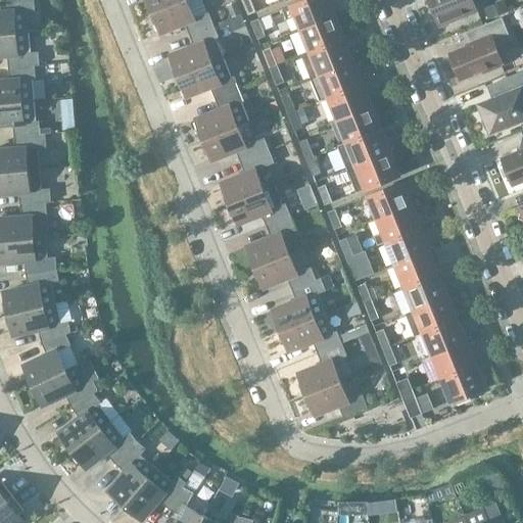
[(0,34),(28,32),(26,11),(34,10),(33,0),(2,0),(3,11),(0,11),(0,34)]
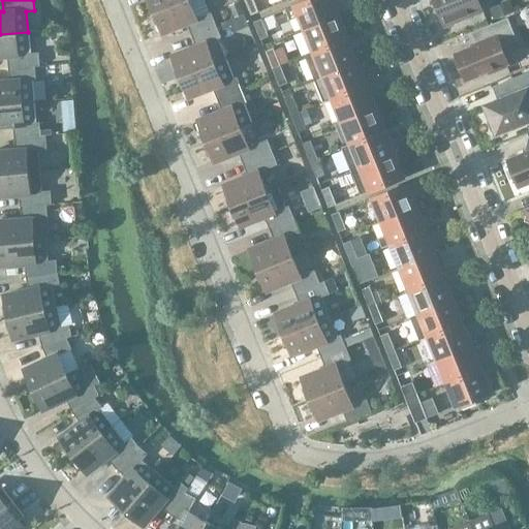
[(148,0),(154,12),(185,0),(148,0)]
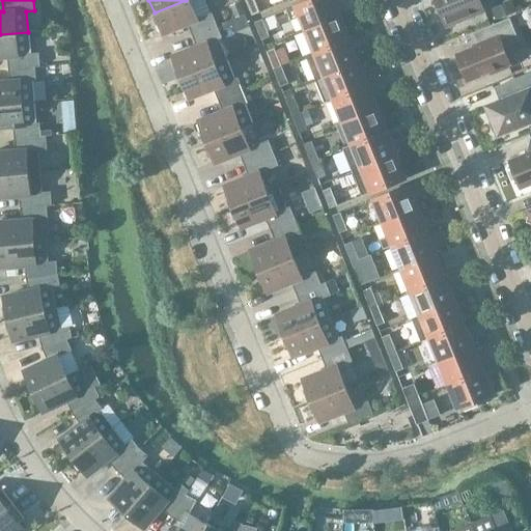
[(196,19),(189,0),(186,0),(155,12),(163,33),(187,24),(192,35),(217,25),(212,12),(196,19)]
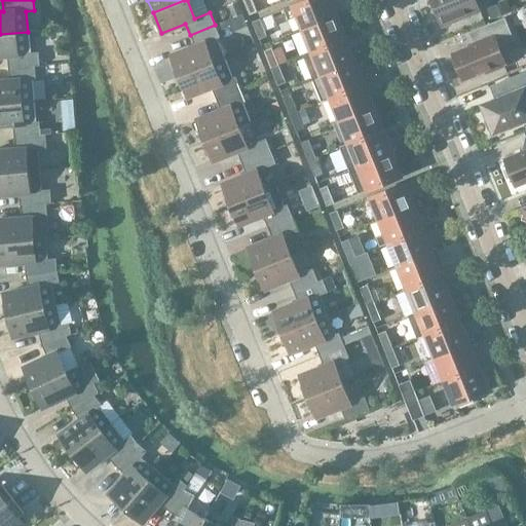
[(224,0),(208,0),(210,9),(225,7),(224,0)]
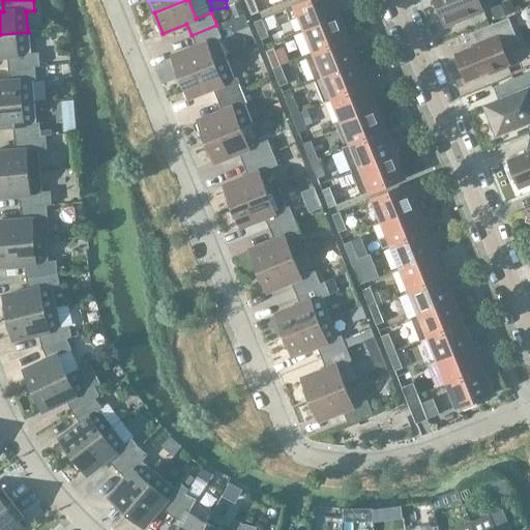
[(244,0),(251,16),(259,12),(254,0),(244,0)]
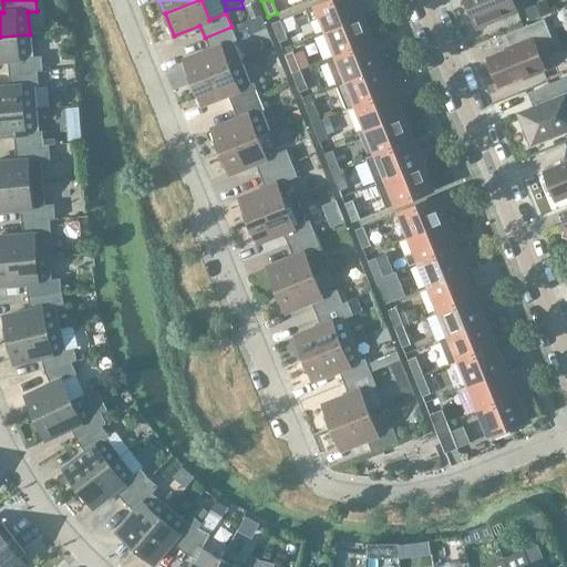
[(354,0),(330,0),(316,7),(306,10),(310,21),(320,18),(326,31),(362,17),(354,0)]
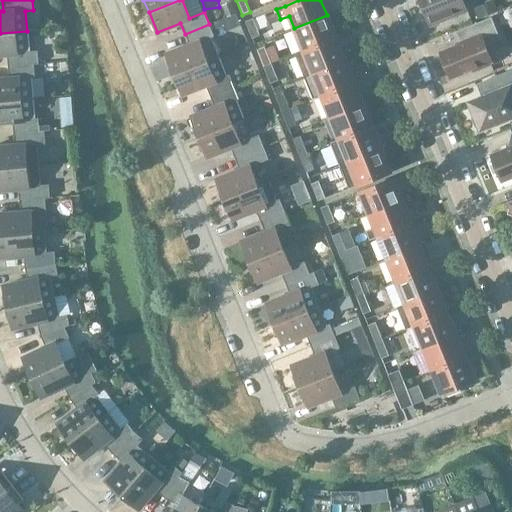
[(418,0),(429,26),(466,11),(461,0),(418,0)]
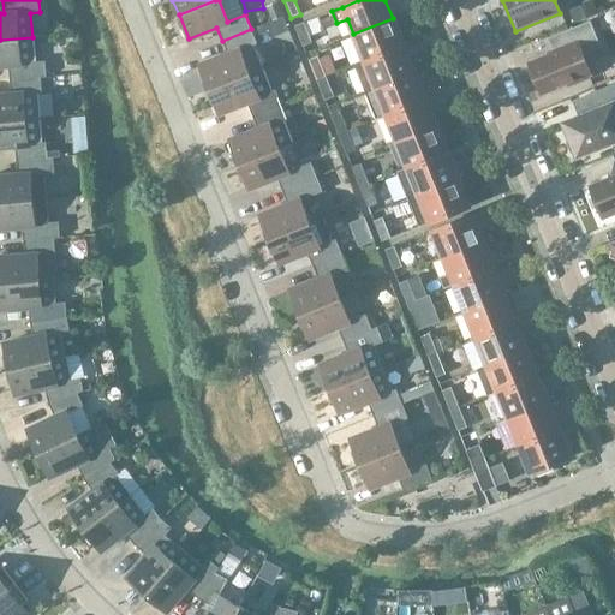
[(353,34),(364,61),(404,45),(393,18),(353,34)]
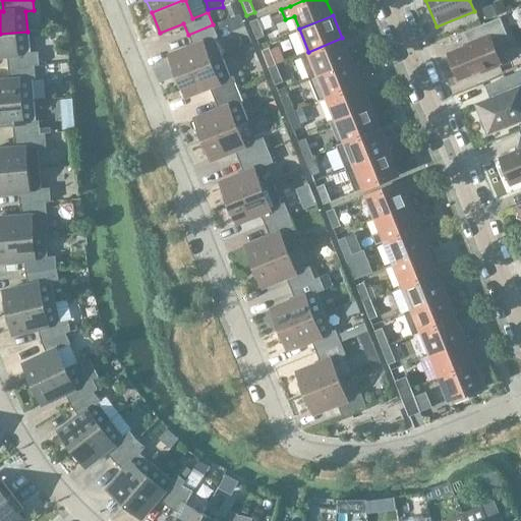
[(256,39),(264,36),(256,18),(249,21),(256,39)]
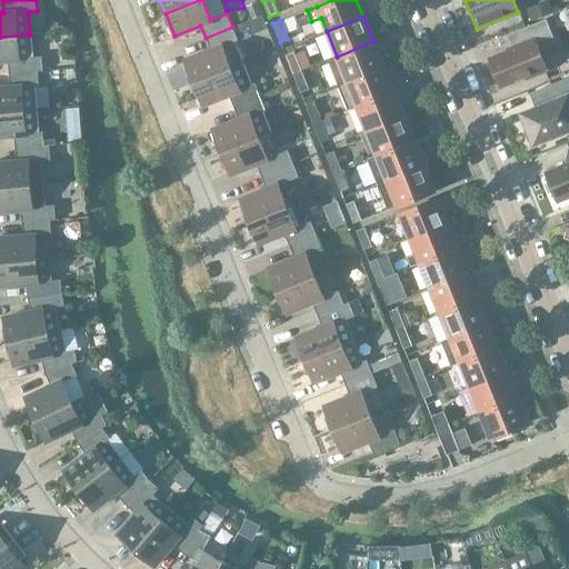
[(546,69),(539,51),(556,45),(546,20),(517,31),(522,45),(489,58),(500,87),(525,78),(526,80),(543,73),(542,70),(546,69)]
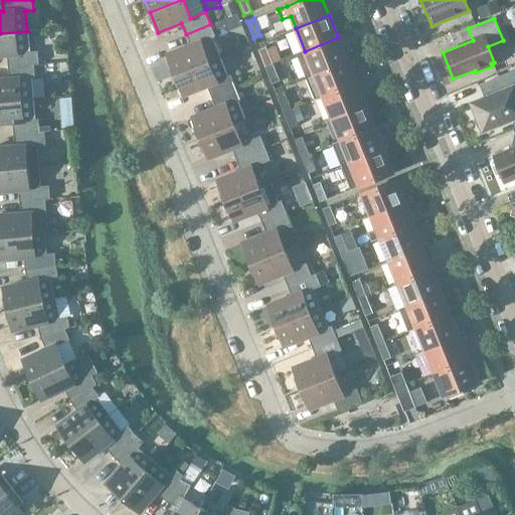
[(175,75),(219,57),(211,38),(215,37),(210,24),(186,34),(190,45),(167,54),(175,75)]
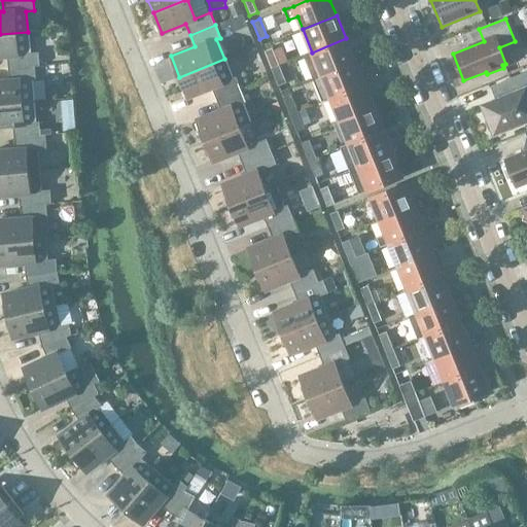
[(39,66),(38,53),(30,54),(28,32),(0,34),(0,57),(7,57),(8,69),(34,66),(39,66)]
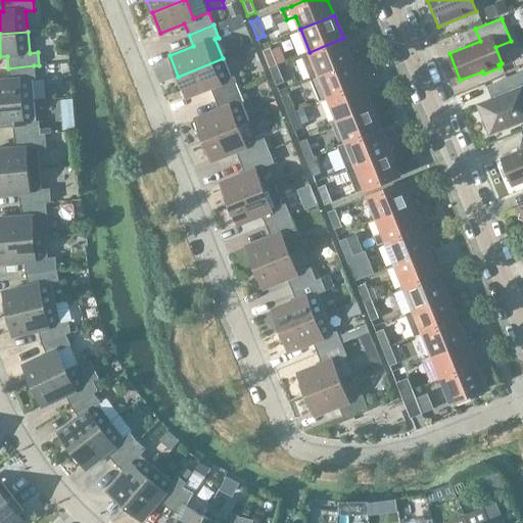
[(343,38),(310,52),(300,55),(310,79),(319,75),(352,61),(343,38)]
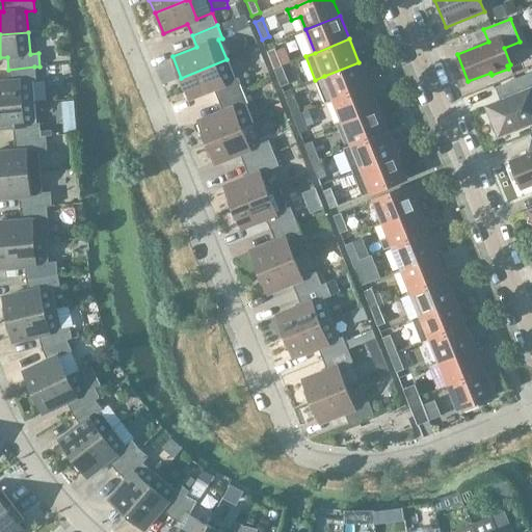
[(266,52),(273,70),(282,67),(274,49),(266,52)]
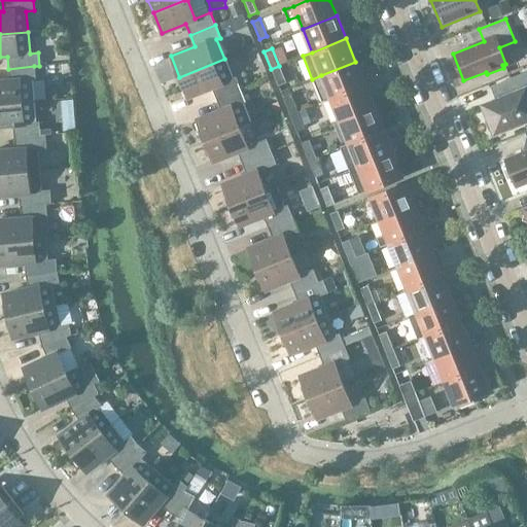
[(233,78),(224,59),(179,77),(187,98),(211,88),(216,100),(241,90),(236,76),(233,78)]
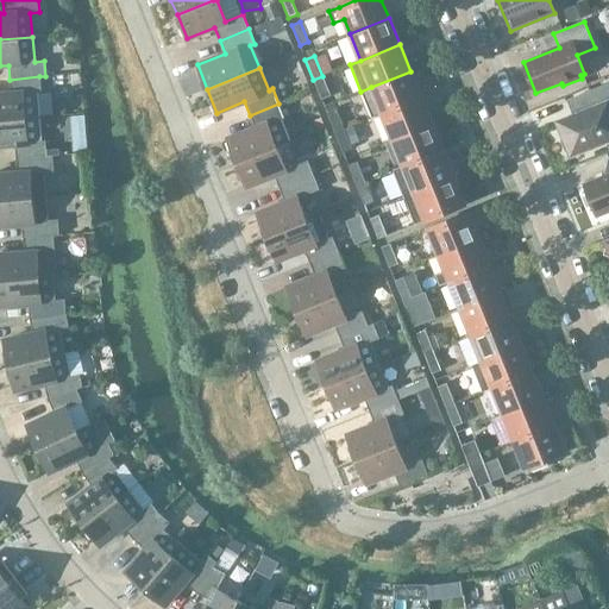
[(410,71),(371,87),(360,92),(371,118),(382,113),(421,98),(410,71)]
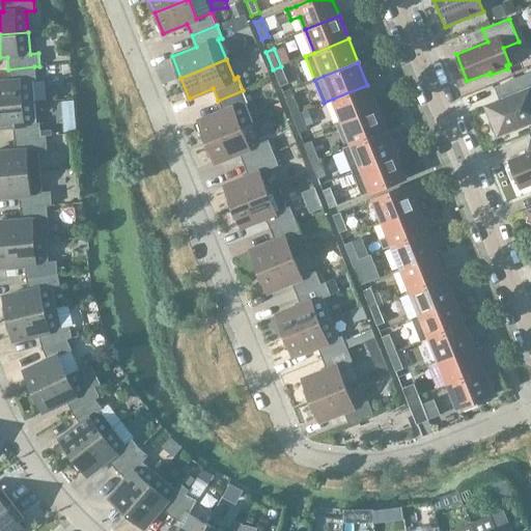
[(35,81),(34,66),(8,70),(9,82),(0,82),(0,104),(34,102),(32,81),(35,81)]
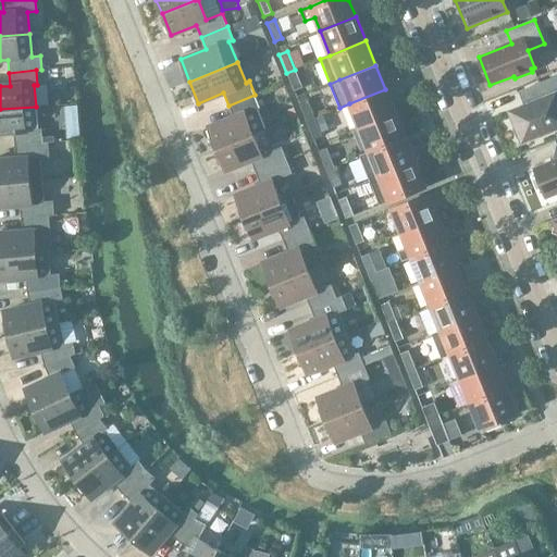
[(295,70),(286,73),(294,90),(302,87),(295,70)]
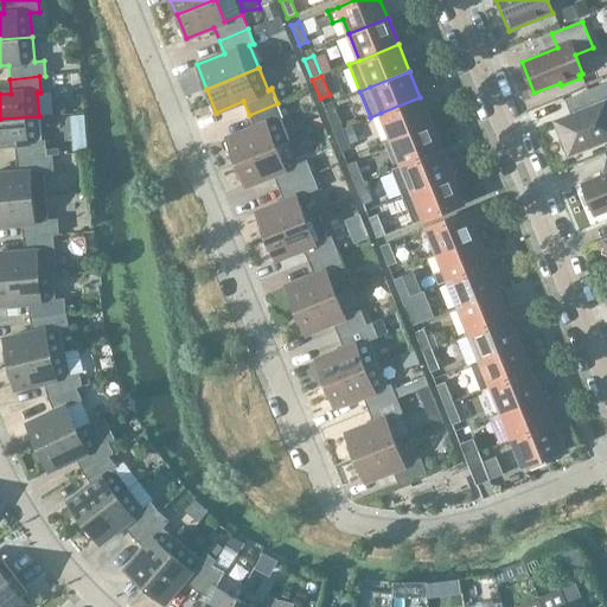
[(581,110),(555,121),(562,136),(560,140),(563,149),(567,151),(569,154),(606,138),(606,83),(575,96),(581,110)]
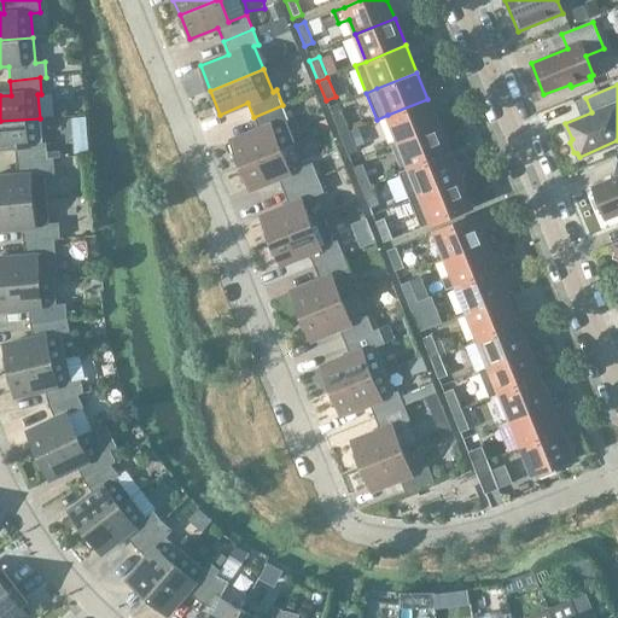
[(388,115),(398,141),(438,126),(427,99),(388,115)]
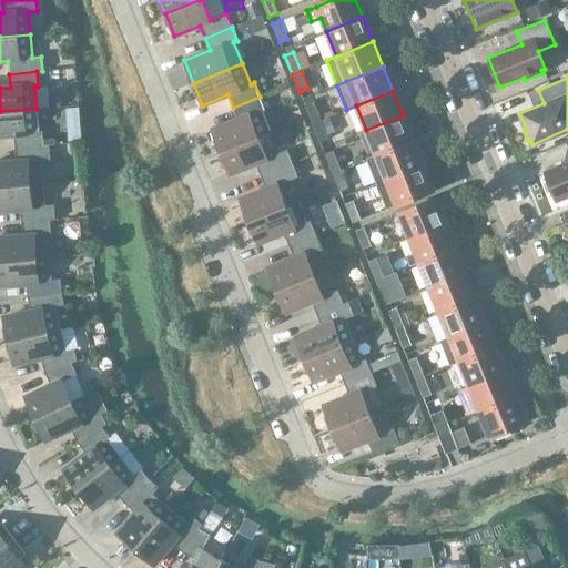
[(233,108),(237,119),(212,130),(221,152),(257,138),(270,132),(262,111),(265,110),(260,97),(233,108)]
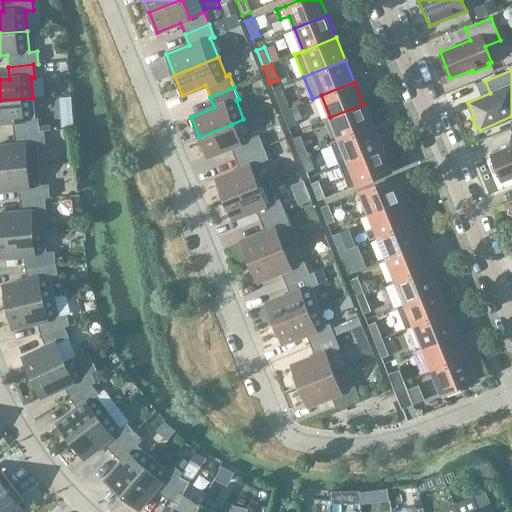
[(289,108),(282,91),(274,94),(281,111),(289,108)]
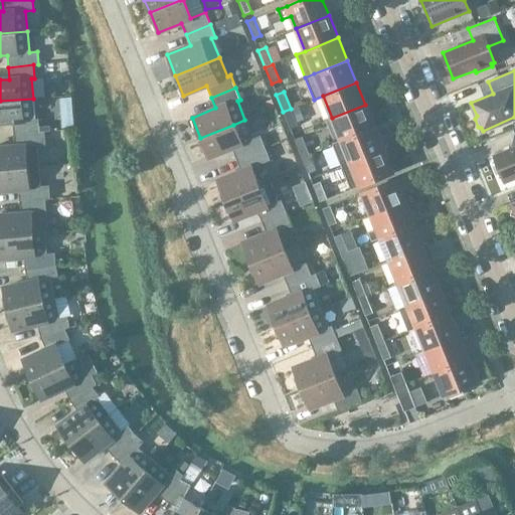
[(0,123),(12,123),(13,134),(39,132),(38,119),(34,119),(33,99),(0,101),(0,123)]
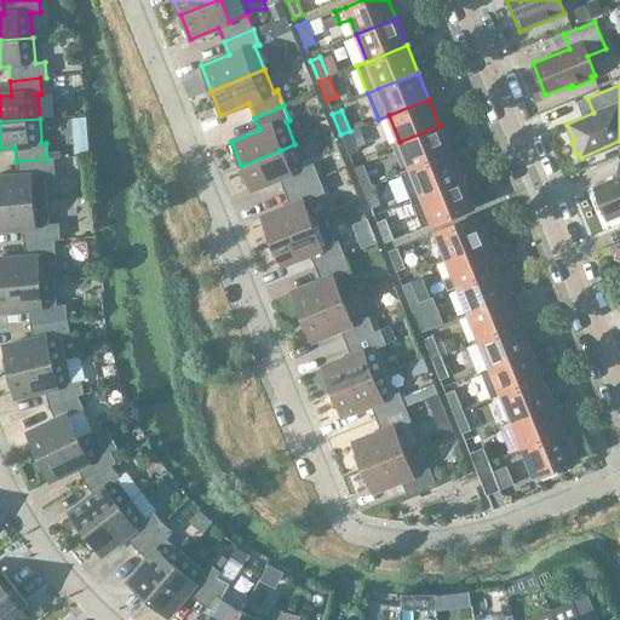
[(440,126),(400,142),(411,170),(451,154),(440,126)]
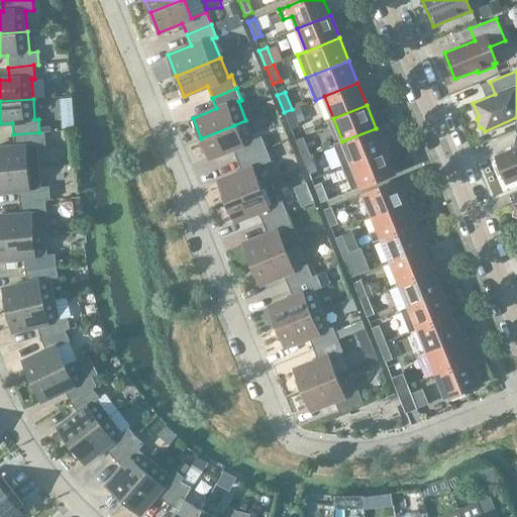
[(298,126),(292,109),(284,112),(291,129),(298,126)]
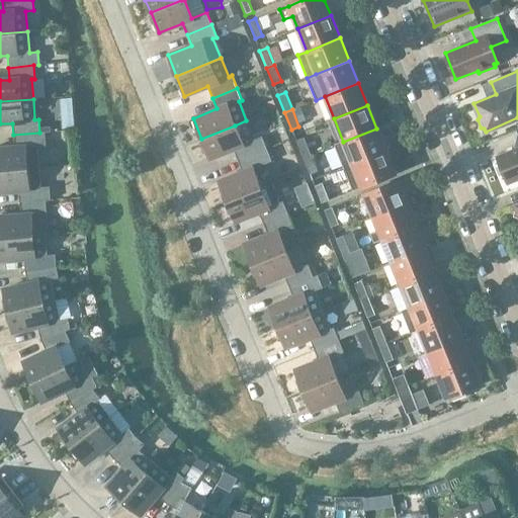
[(243,144),(235,125),(201,139),(209,159),(233,150),(238,161),(266,149),(261,137),(243,144)]
